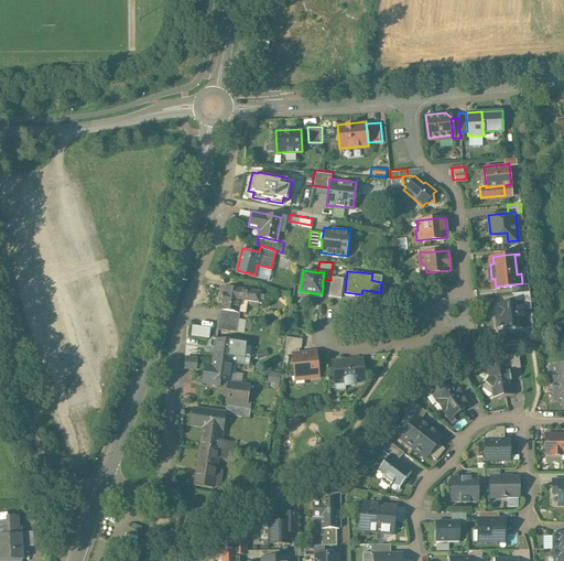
[(343,277),(331,274),(331,280),(328,294),(340,295),(343,277)]
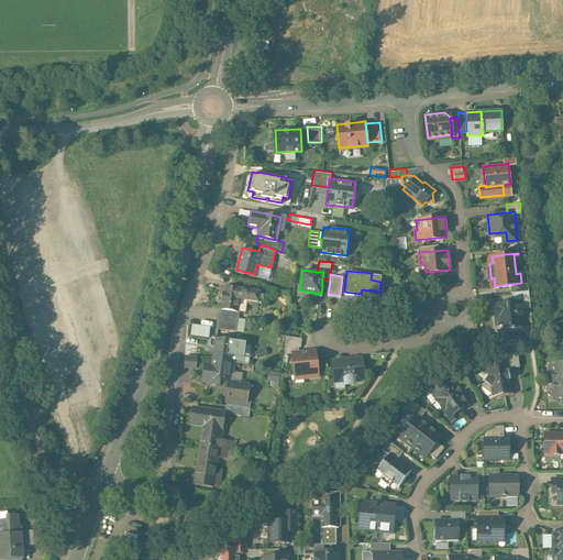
[(521,283),(510,284),(510,292),(528,289),(529,289),(528,282),(521,283)]
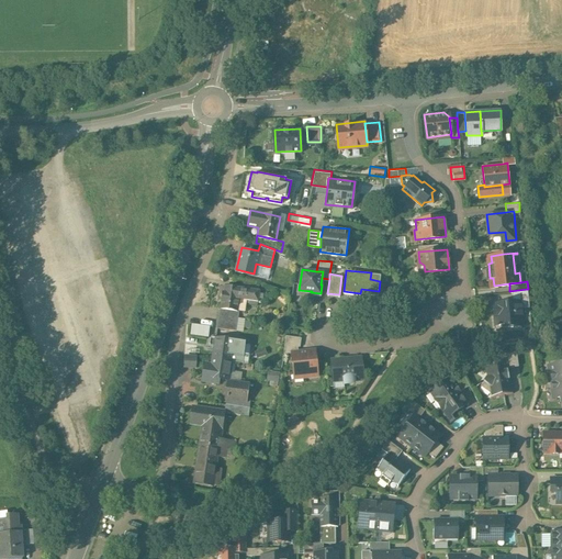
[(259,290),(224,284),(221,308),(238,310),(240,298),(258,300),(259,290)]
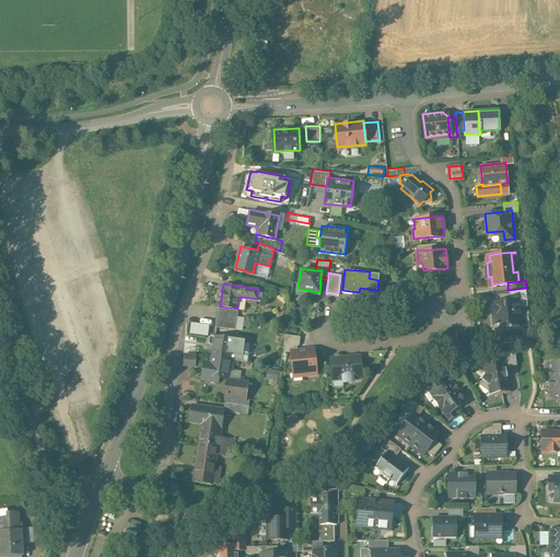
[(525,288),(510,290),(511,300),(517,299),(518,305),(527,304),(525,288)]
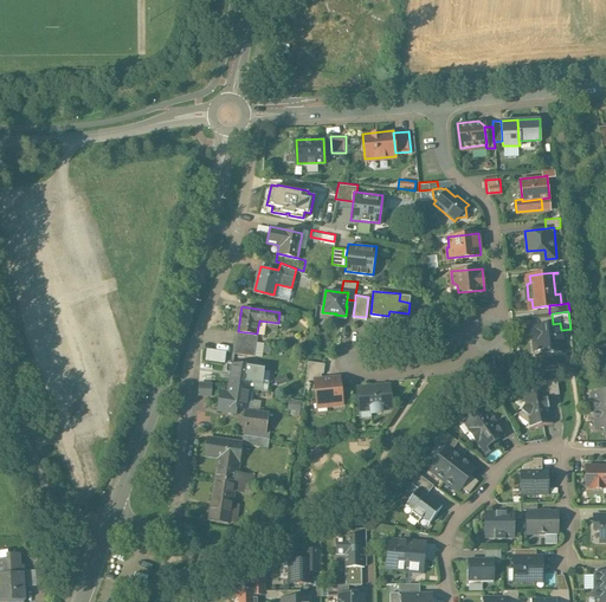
[(553,324),(533,325),(534,330),(532,330),(533,337),(539,337),(540,348),(550,347),(550,350),(563,349),(561,330),(560,323),(553,324)]
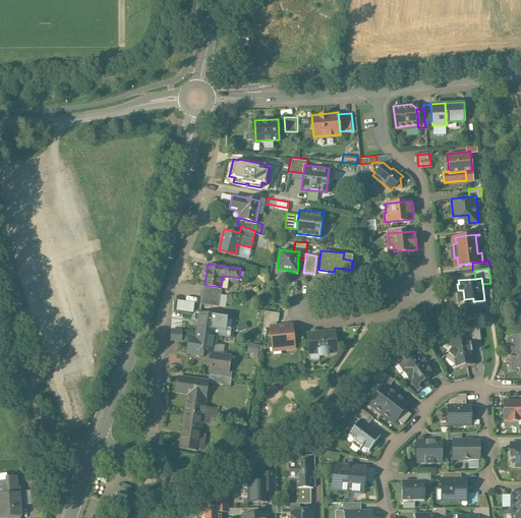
[(205,285),(201,302),(220,305),(223,287),(221,287),(205,285)]
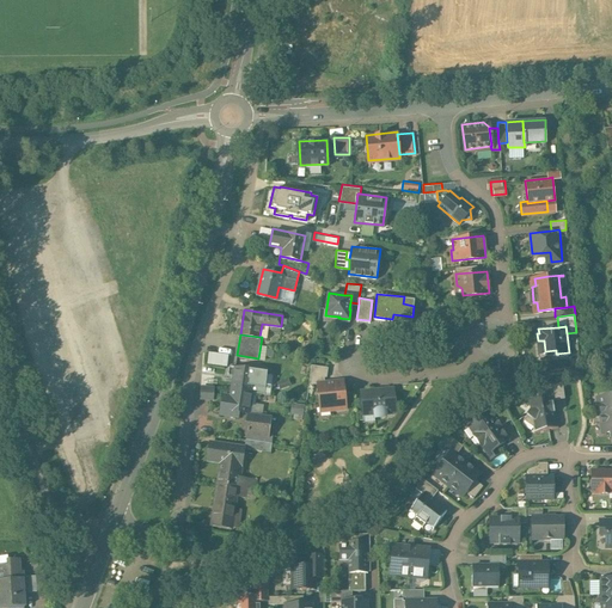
[(227,362),(227,351),(207,350),(206,361),(227,362)]
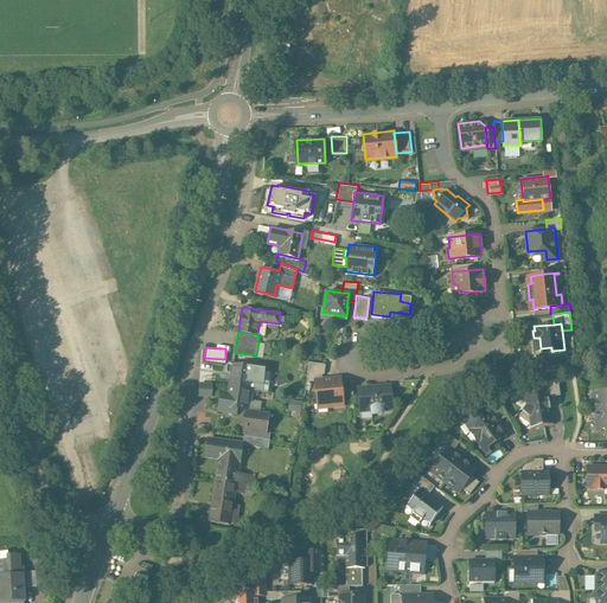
[(325,363),(308,360),(306,380),(314,379),(314,378),(321,378),(321,372),(324,372),(325,363)]
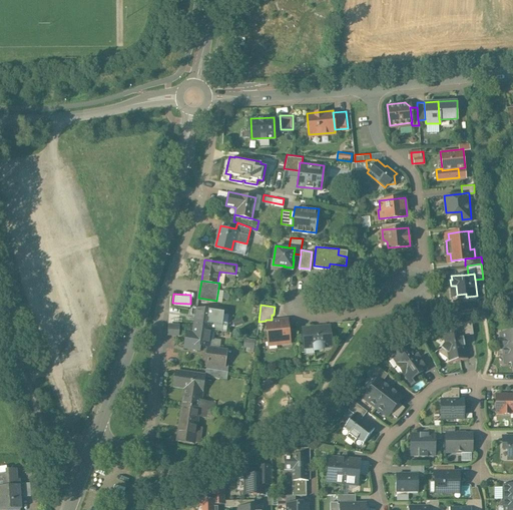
[(223,310),(196,307),(194,325),(214,328),(226,330),(226,329),(226,322),(222,321),(223,310)]
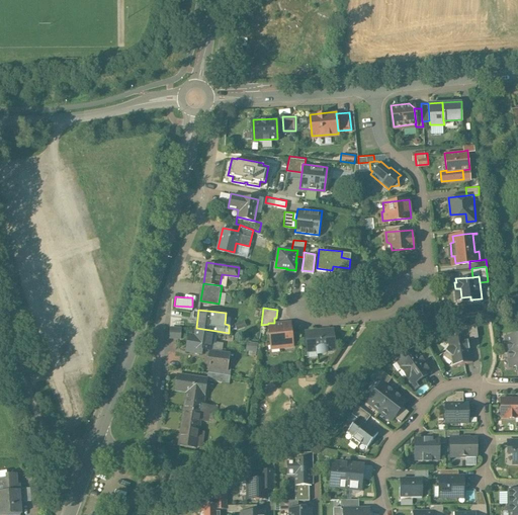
[(290,324),(279,325),(278,322),(274,323),(268,323),(268,324),(270,343),(276,343),(278,346),(279,346),(286,345),(286,343),(286,342),(292,341),(290,324)]
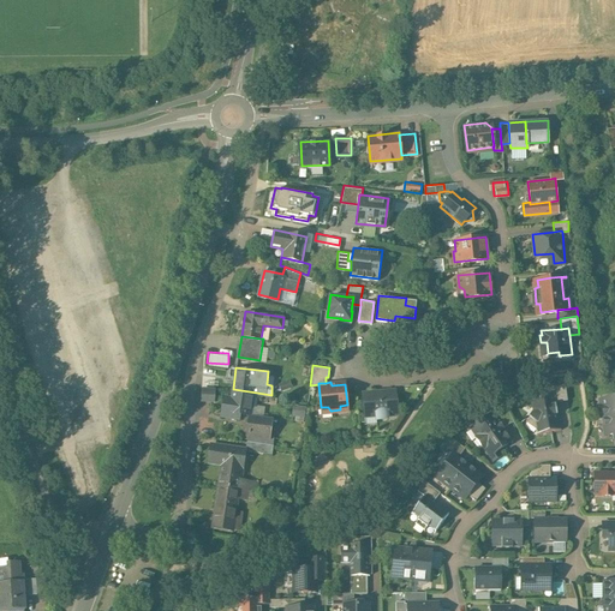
[(565,382),(547,385),(547,388),(542,396),(554,394),(555,401),(567,399),(565,382)]
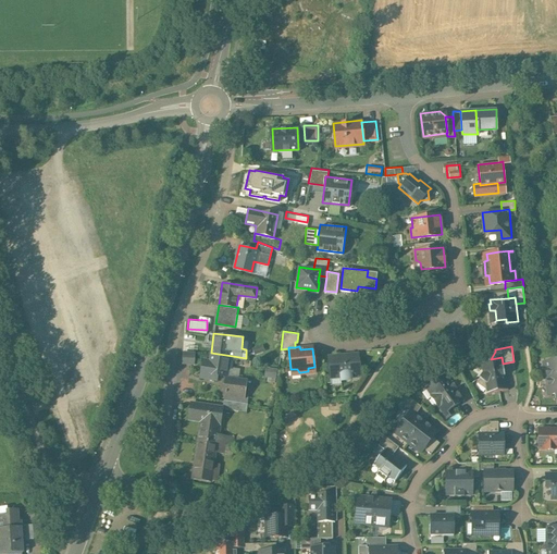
[(385,347),(373,348),(374,348),(375,361),(385,347)]
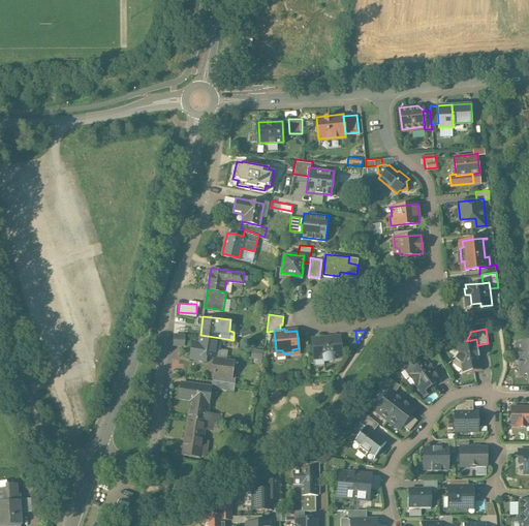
[(185,333),(174,333),(173,343),(184,344),(185,333)]
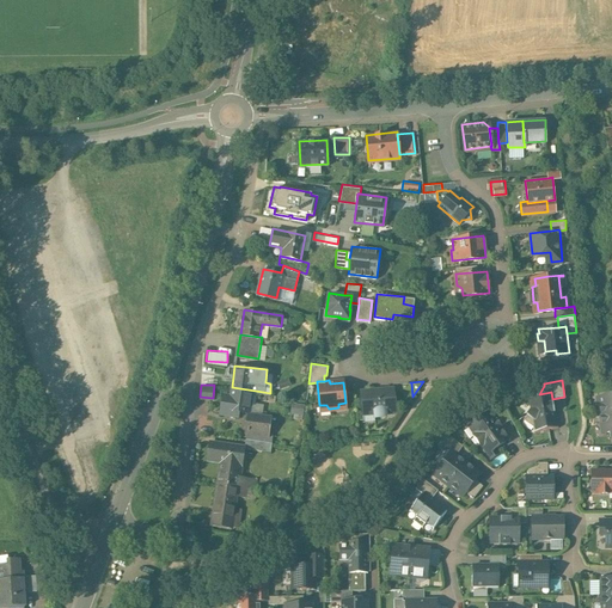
[(256,391),(232,387),(231,394),(224,393),(220,412),(238,415),(239,410),(249,411),(251,401),(255,401),(256,393),(256,391)]
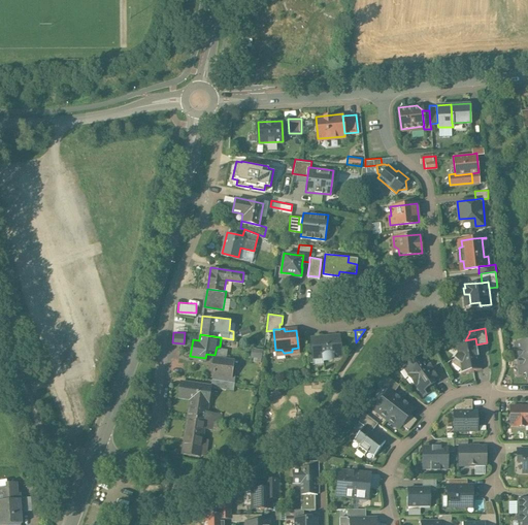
[(327,335),(321,335),(321,337),(311,338),(314,355),(323,354),(323,357),(332,356),(332,353),(340,353),(338,336),(327,337),(327,335)]
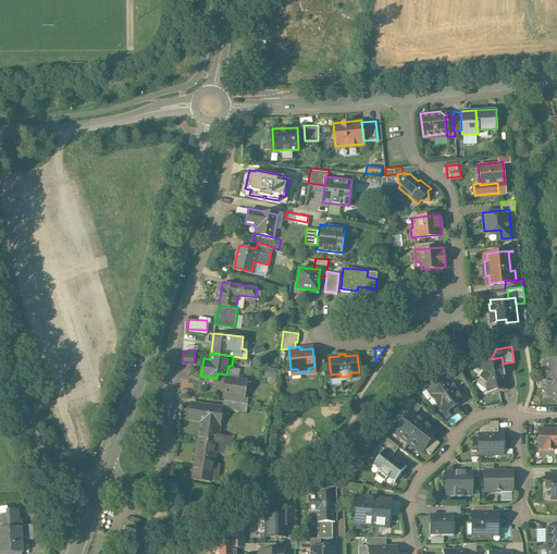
[(491,359),(480,360),(480,361),(482,361),(483,371),(482,371),(479,377),(486,382),(489,391),(485,391),(486,392),(508,388),(508,386),(507,388),(504,374),(506,373),(505,372),(504,373),(503,364),(502,357),(491,359)]
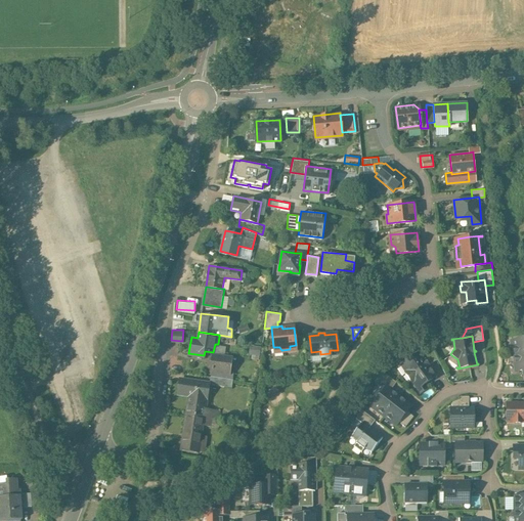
[(523,336),(513,338),(514,345),(512,345),(514,354),(523,351),(523,336)]
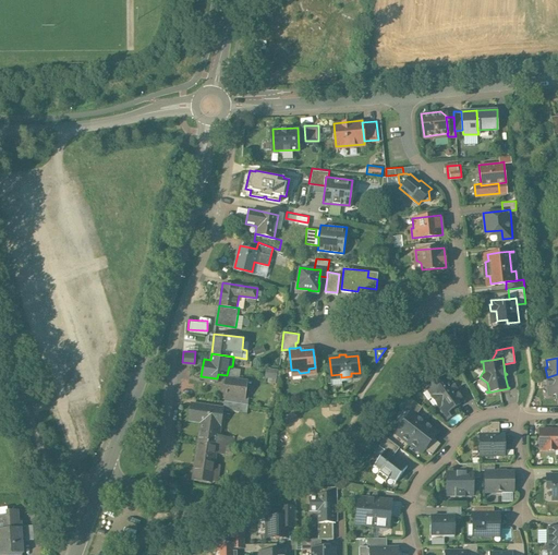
[(457,364),(446,366),(459,385),(465,382),(457,364)]
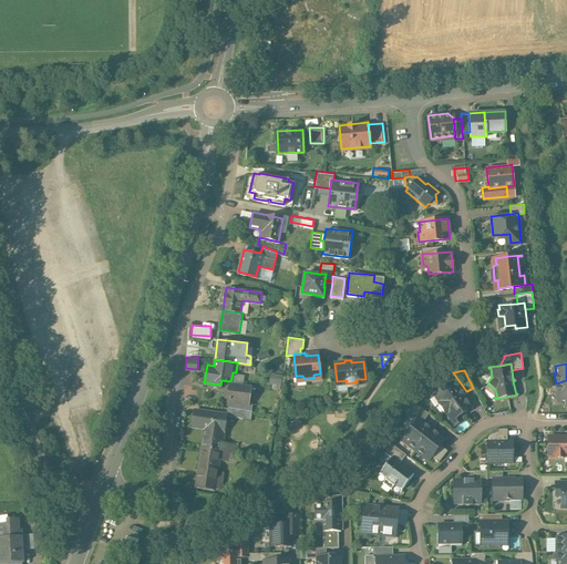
[(272,385),(281,386),(282,372),(274,371),(272,385)]
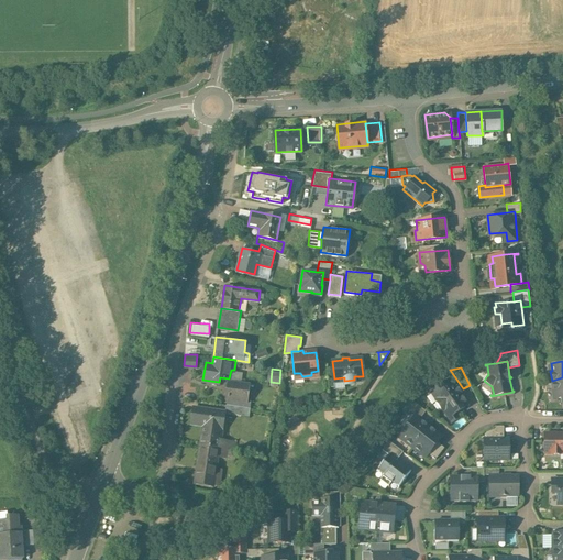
[(562,377),(552,381),(553,390),(555,390),(556,396),(561,396),(562,395),(562,377)]
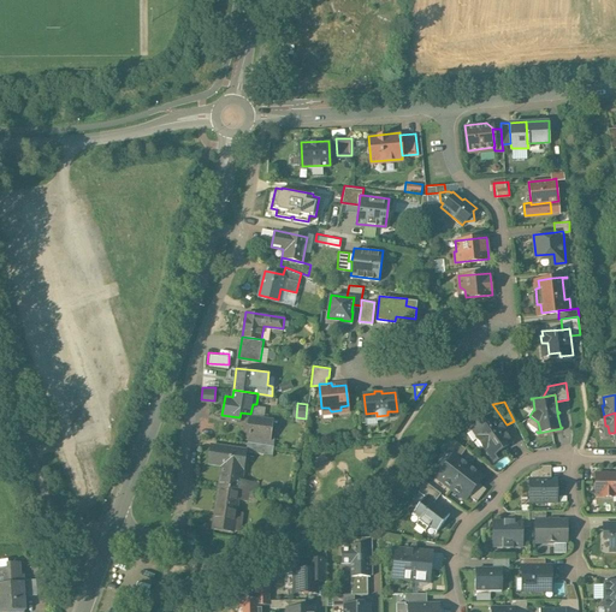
[(492,414),(472,427),(478,435),(477,438),(484,447),(485,446),(491,455),(511,440),(502,428),(503,427),(499,421),(498,422),(492,414)]
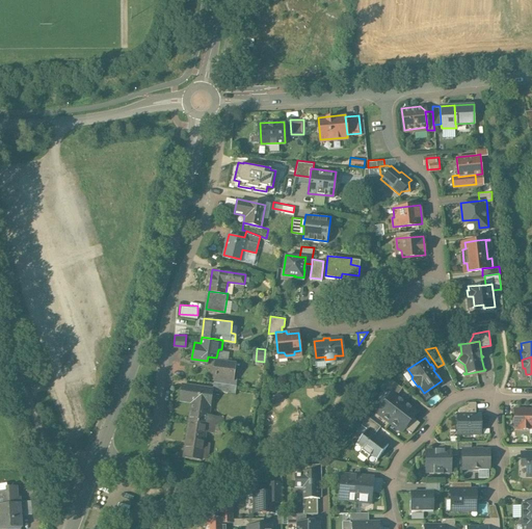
[(236,361),(221,359),(221,362),(214,361),(214,364),(216,364),(216,366),(215,366),(214,374),(234,377),(236,361)]
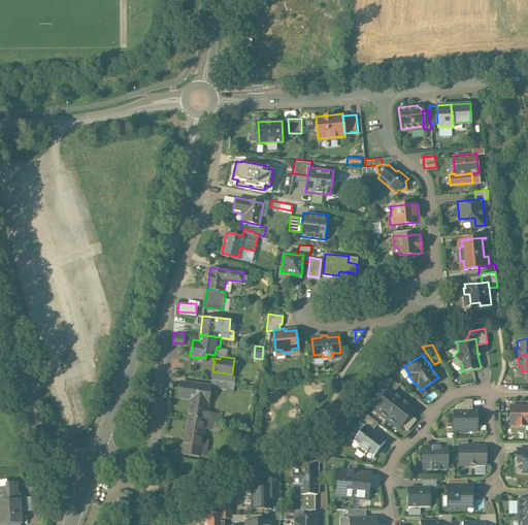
[(399,384),(385,373),(376,384),(388,392),(390,389),(393,391),(399,384)]
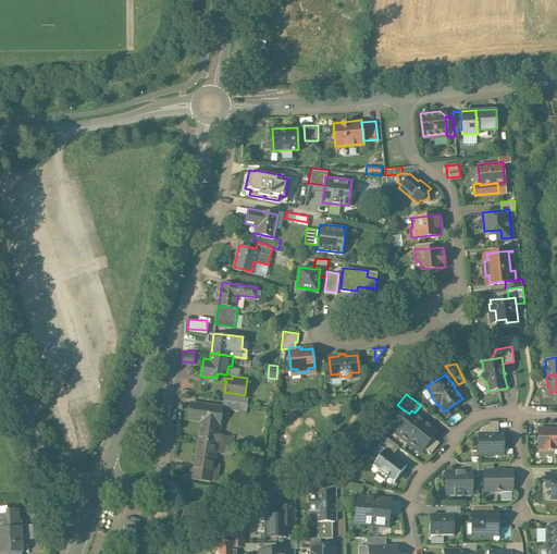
[(240,401),(223,398),(222,407),(239,409),(240,401)]
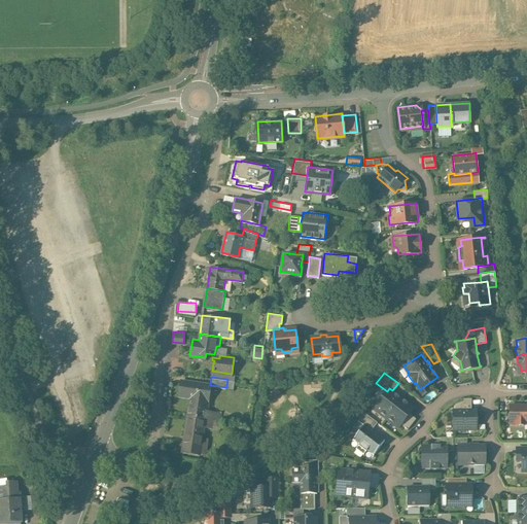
[(205,383),(180,380),(178,395),(189,396),(187,415),(204,418),(205,410),(206,399),(207,399),(208,392),(204,391),(205,383)]
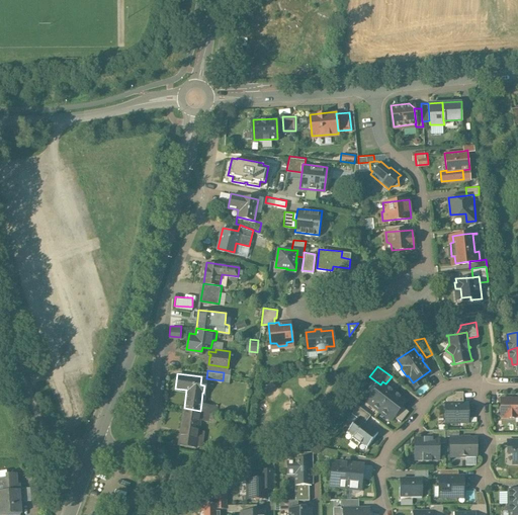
[(380,384),(367,400),(379,410),(395,391),(385,383),(382,381),(380,384)]
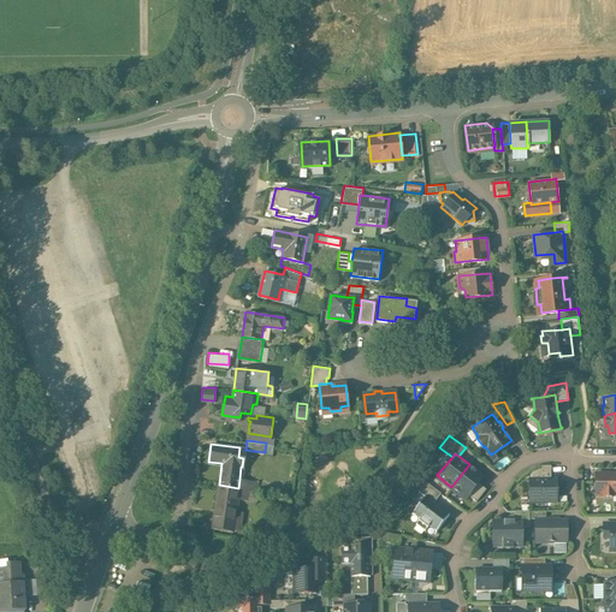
[(469,464),(451,487),(466,498),(468,494),(478,481),(483,475),(469,464)]
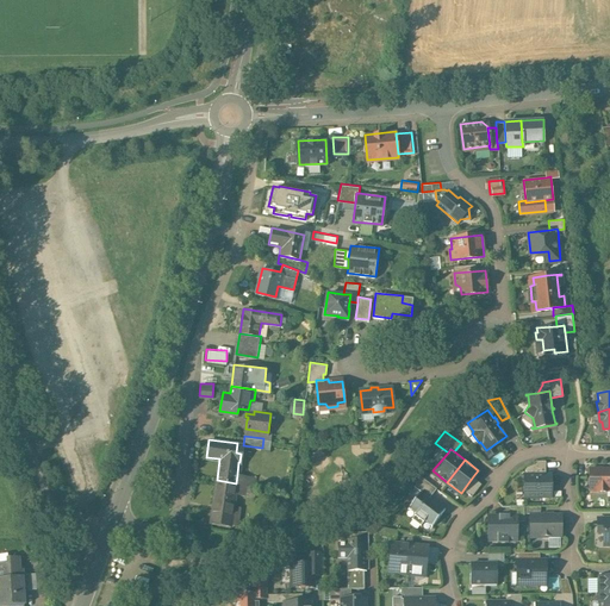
[(542,460),(536,460),(536,462),(527,466),(527,473),(543,473),(542,460)]
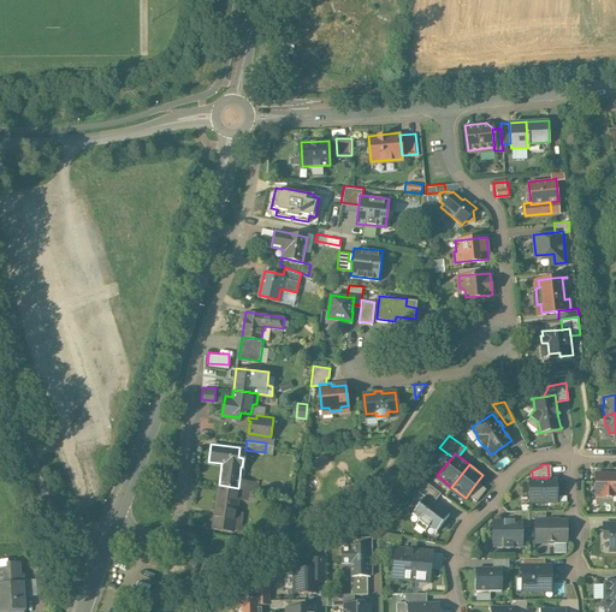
[(615,471),(594,471),(594,493),(603,493),(603,495),(612,495),(612,493),(615,493),(615,471)]
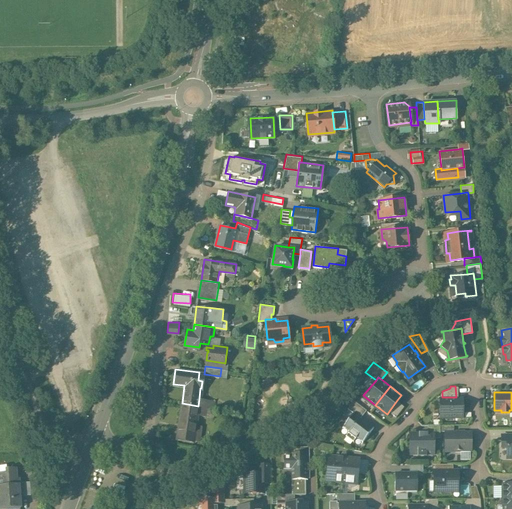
[(442,397),(440,397),(440,416),(462,416),(462,397),(456,397),(442,397)]
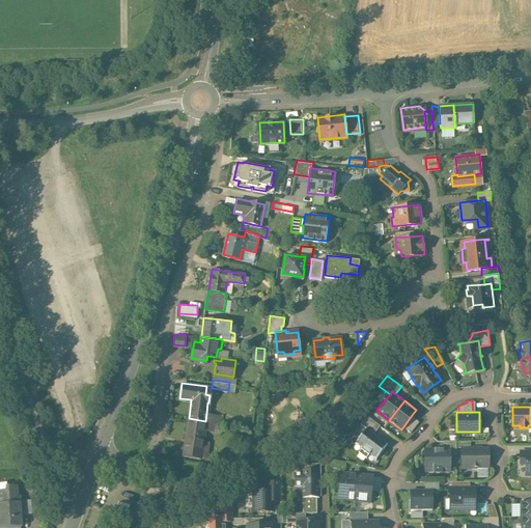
[(221,415),(206,413),(205,421),(220,423),(221,415)]
